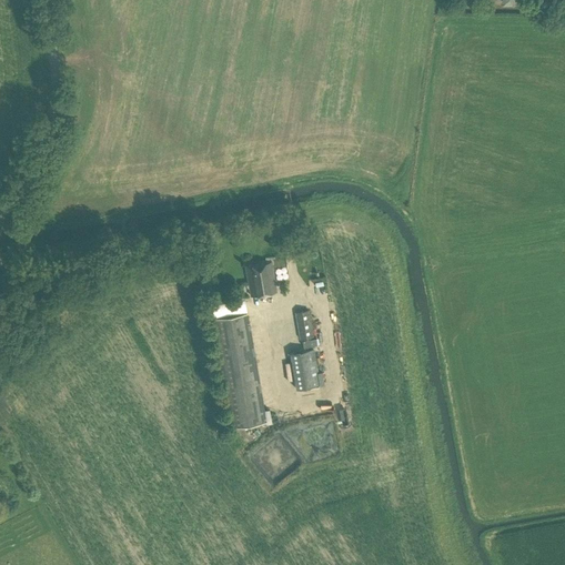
[(254,299),(280,294),(275,265),(249,270),(254,299)]
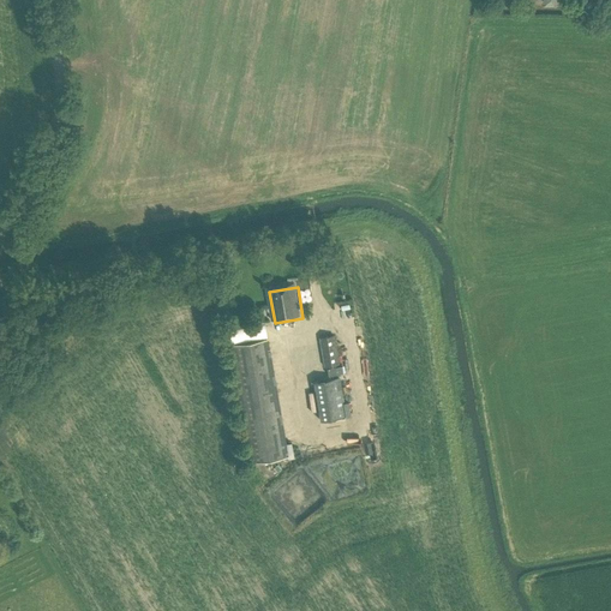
[(267,337),(240,341),(257,465),(293,460),(291,441),(285,442),(271,346),(268,347),(267,337)]
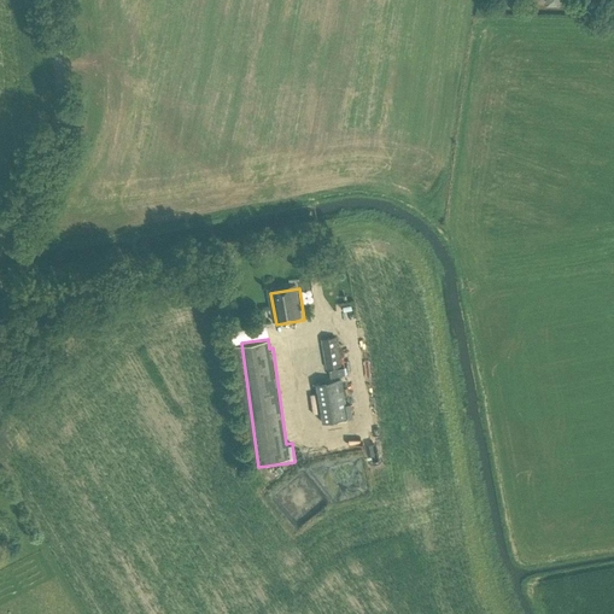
[(329,372),(344,369),(339,340),(323,343),(329,372)]
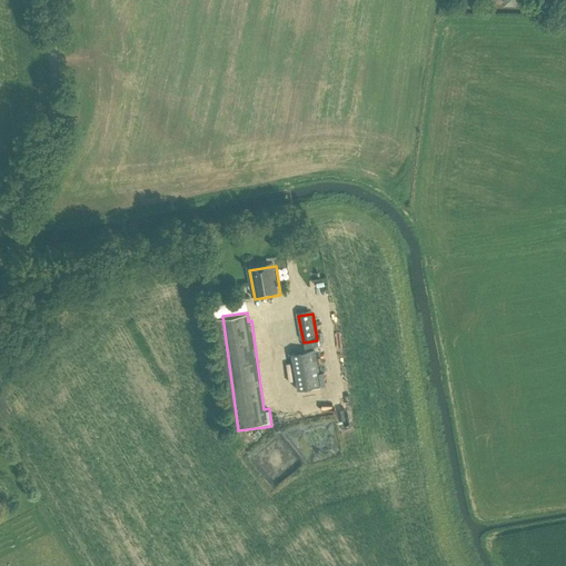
[(299,393),(324,388),(317,353),(293,357),(299,393)]
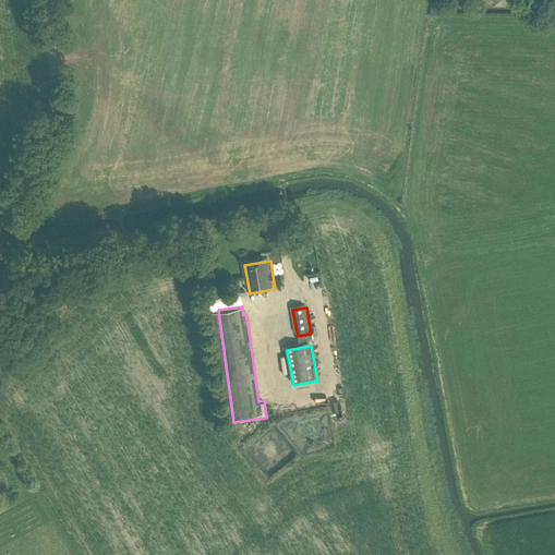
[(261,479),(278,478),(278,442),(260,443),(261,479)]
